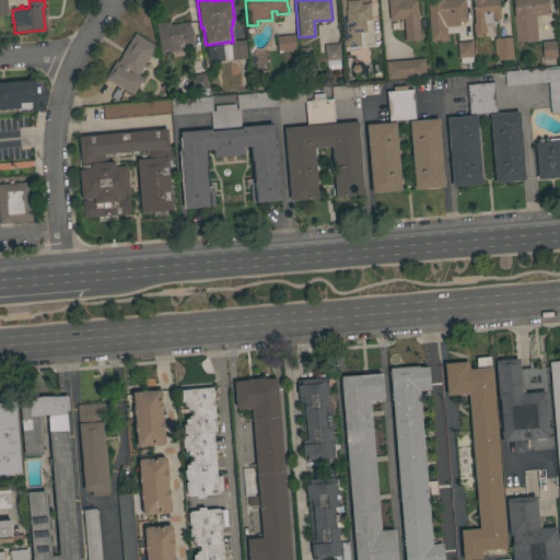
[(340,0),(368,0),(370,20),(364,20),(364,31),(358,32),(359,46),(345,47),(340,0)]
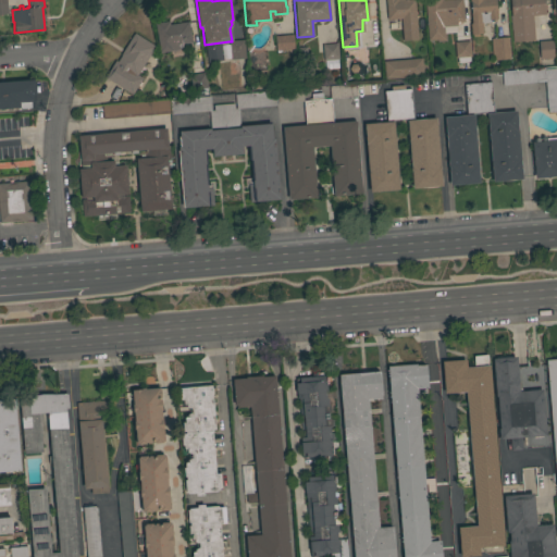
[(415,0),(418,39),(403,40),(401,25),(391,26),(390,20),(386,21),(385,0),(415,0)]
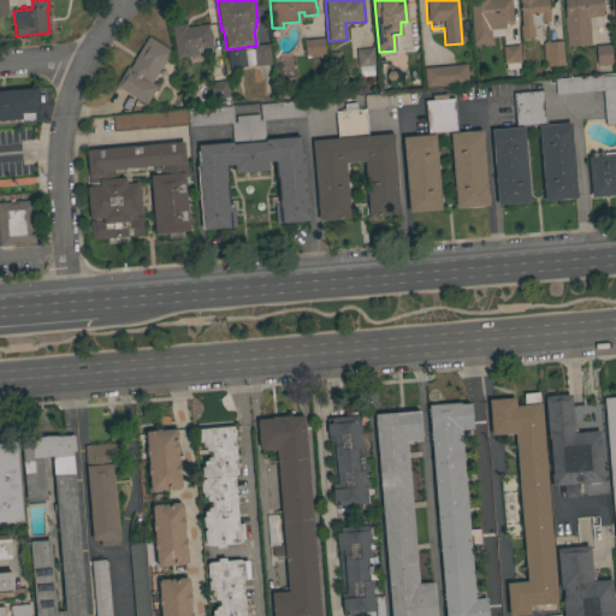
[(511,0),(513,25),(504,25),(505,29),(490,30),(490,36),(492,36),(493,46),(483,47),(483,45),(473,46),(469,0),(511,0)]
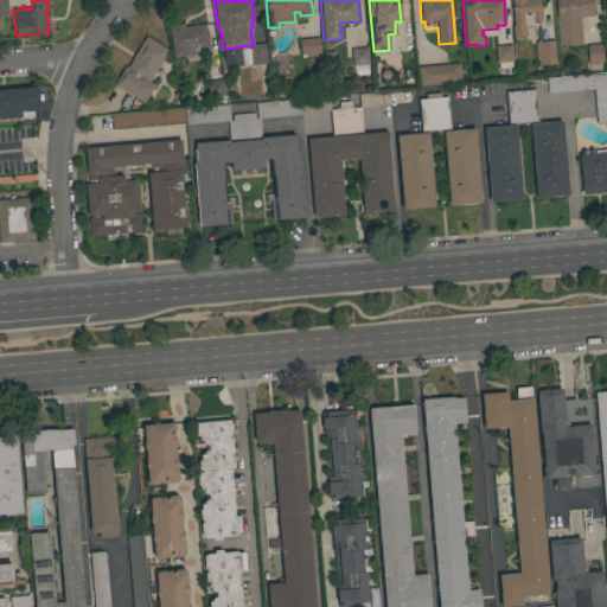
[(540,0),(540,6),(541,6),(542,21),(534,21),(534,25),(524,25),(525,37),(513,38),(512,26),(513,26),(512,14),(513,14),(512,1),(511,1),(511,0),(540,0)]
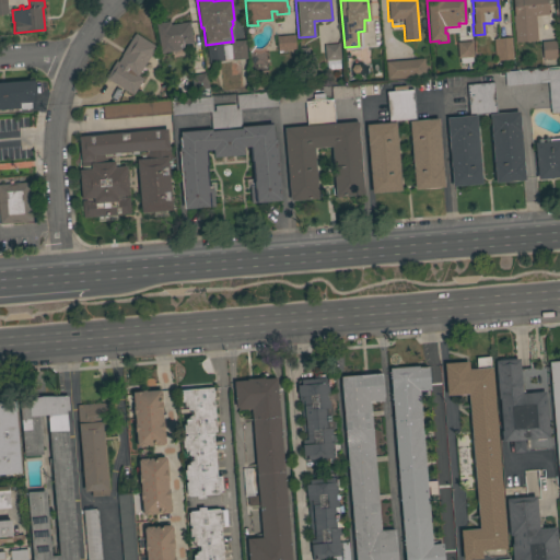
[(537,41),(515,43),(513,16),(514,16),(512,0),(546,0),(548,15),(535,16),(537,41)]
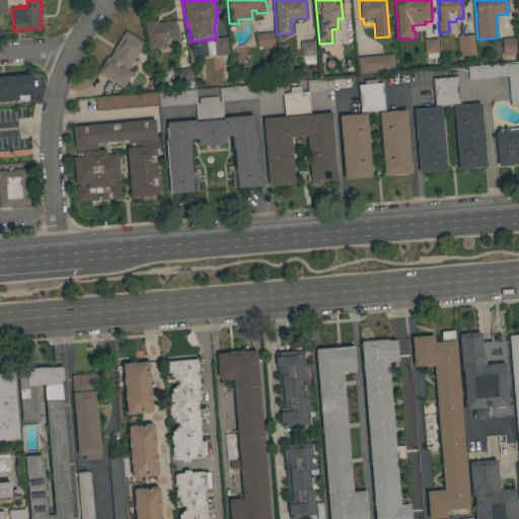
[(174,20),(177,40),(169,42),(169,46),(148,49),(144,22),(157,20),(157,23),(174,20)]
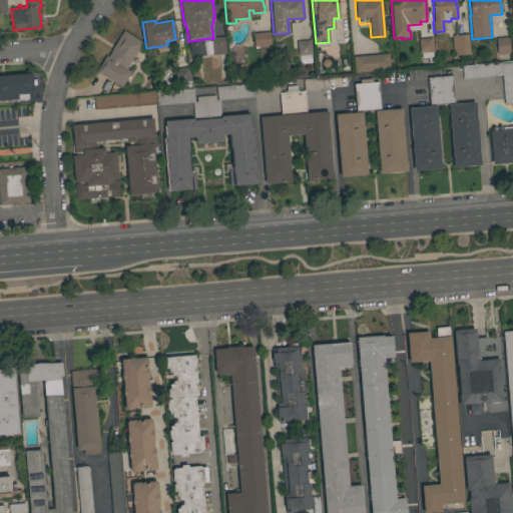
[(124,71),(118,67),(110,80),(96,71),(105,56),(107,57),(111,51),(111,50),(123,30),(142,43),(124,71)]
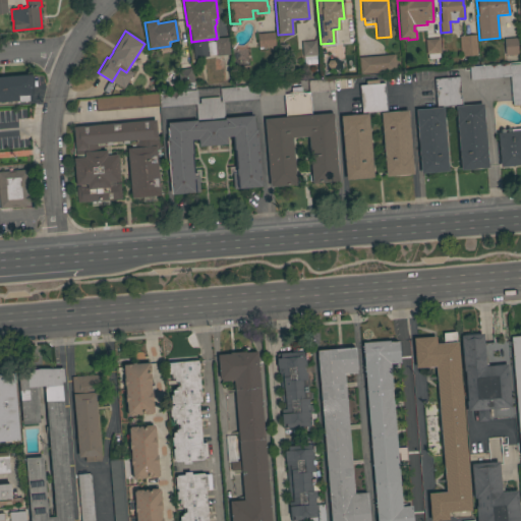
[(274,33),(275,46),(257,48),(256,34),(274,33)]
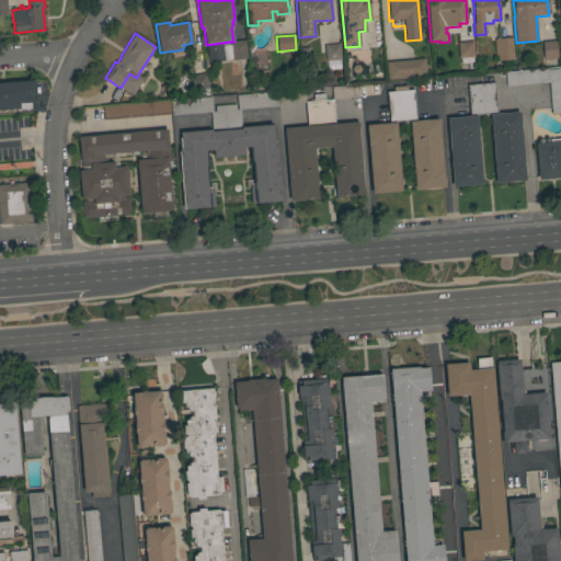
[(513,60),(495,61),(494,39),(512,37),(513,60)]
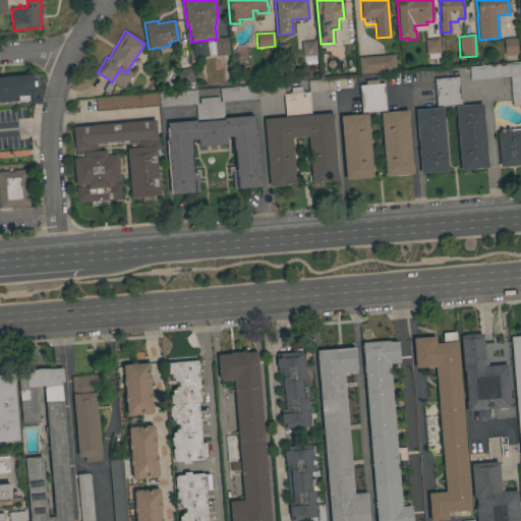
[(229,55),(216,56),(214,39),(217,39),(228,38),(229,55)]
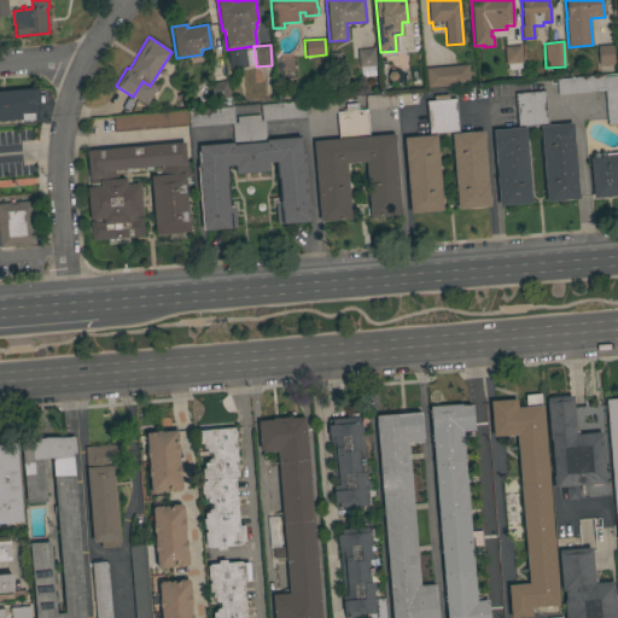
[(599,66),(598,46),(612,45),(614,65),(599,66)]
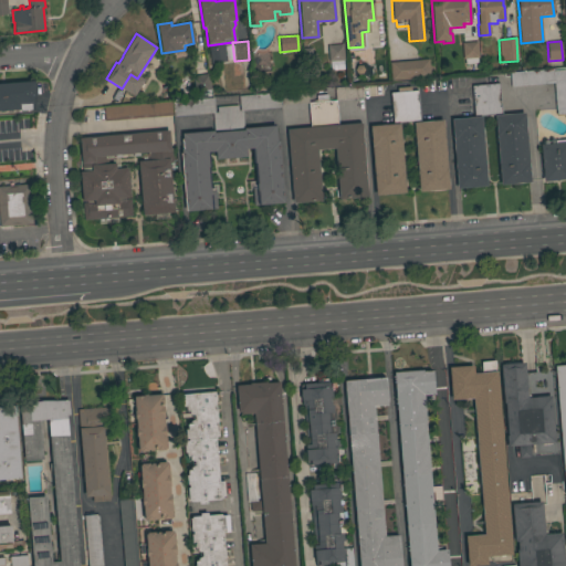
[(479,58),(477,59),(477,63),(465,64),(465,60),(463,60),(461,43),(477,42),(479,58)]
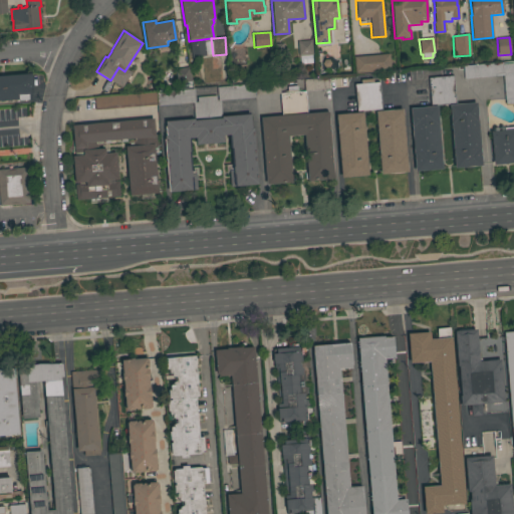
[(206,56),(193,57),(191,42),(203,40),(206,56)]
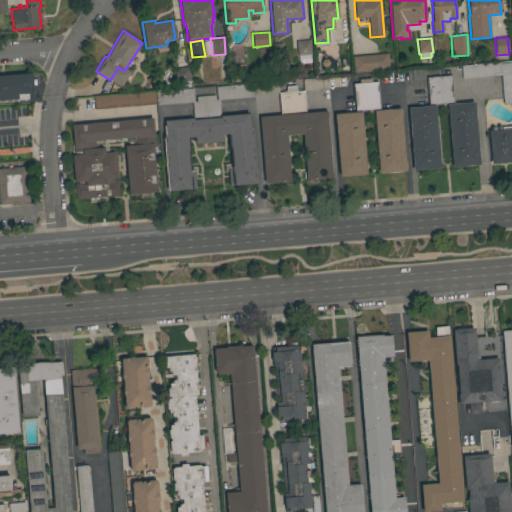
[(310,40),(311,54),(310,55),(311,63),(299,64),(298,56),(297,56),(296,41),(310,40)]
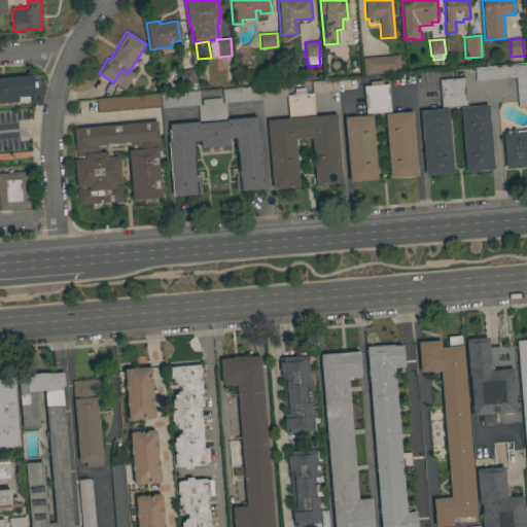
[(399,56),(400,74),(383,75),(382,74),(363,75),(362,59),(399,56)]
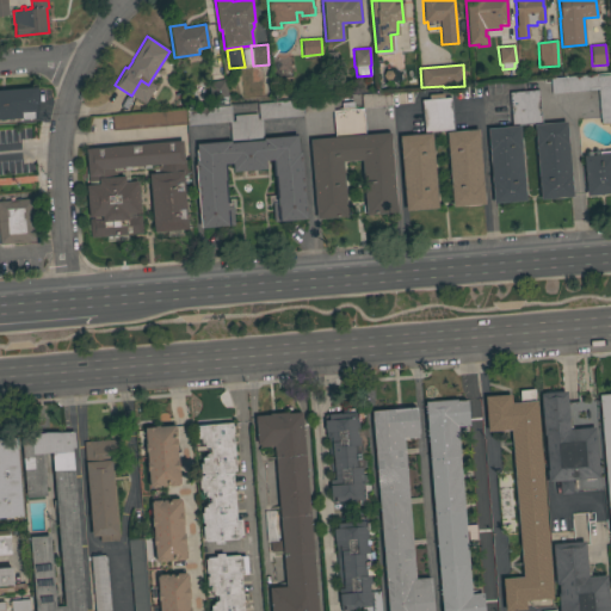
[(551,94),(550,79),(597,74),(597,76),(610,75),(610,87),(610,123),(600,124),(597,90),(551,94)]
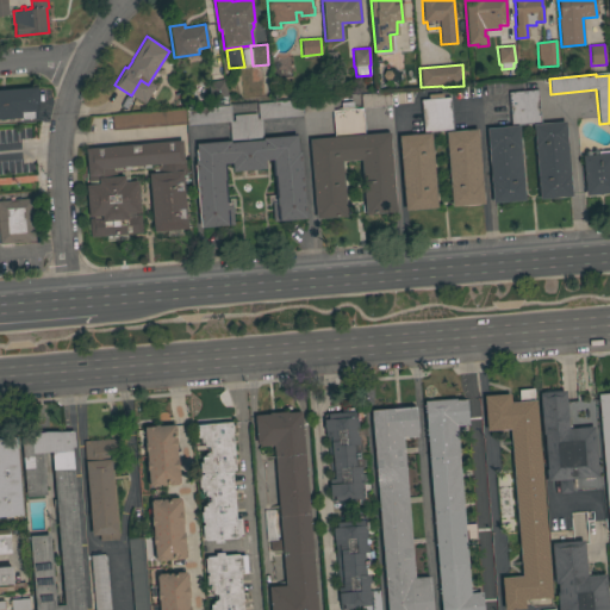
[(224,80),(226,97),(210,99),(207,82),(224,80)]
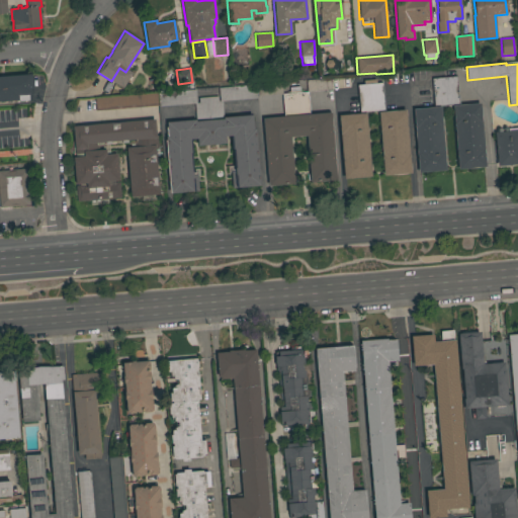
[(0,76),(31,74),(32,89),(30,89),(30,95),(28,95),(28,100),(18,101),(18,100),(0,101),(0,76)]
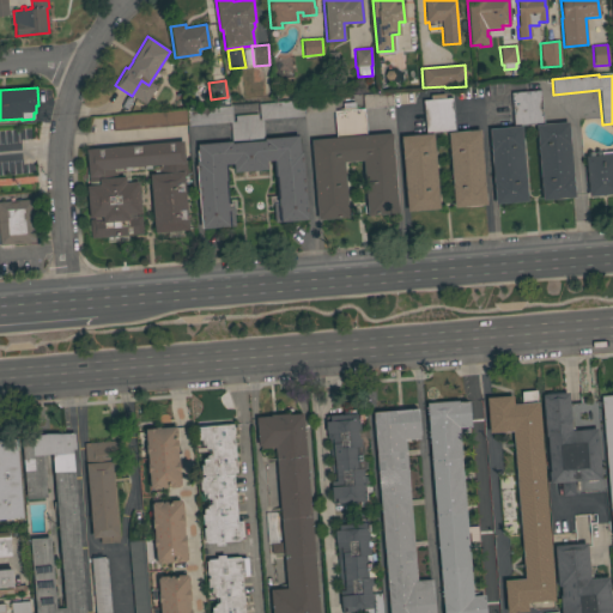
[(575,198),(542,201),(535,125),(521,126),(527,201),(495,205),(489,129),(514,127),(511,93),(540,91),(542,125),(568,122),(575,198)]
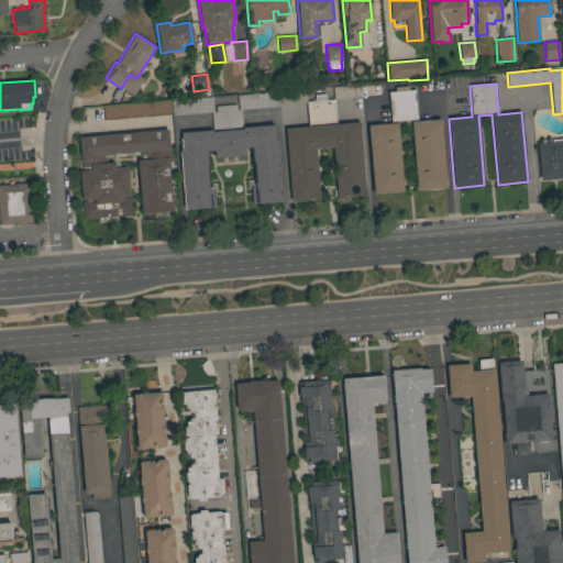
[(365,196),(337,199),(332,147),(316,150),(320,199),(291,202),(285,129),(309,127),(307,102),(316,101),(315,95),(324,95),(326,100),(333,100),(332,87),(360,85),(361,98),(334,100),(337,124),(359,122),(365,196)]
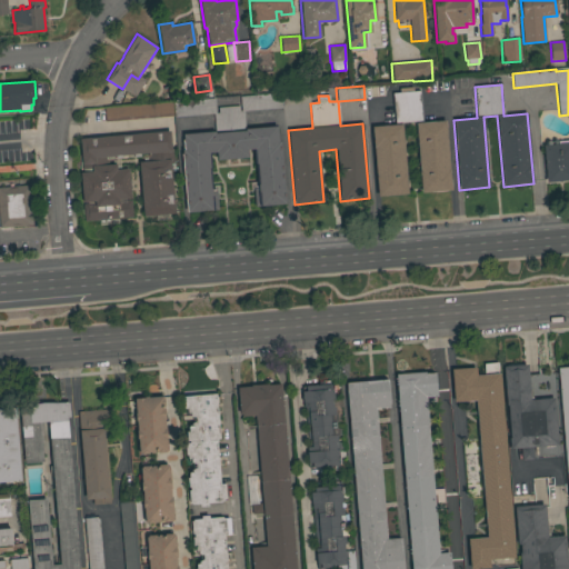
[(422,121),(395,125),(392,93),(399,92),(399,88),(412,87),(412,91),(420,91),(422,121)]
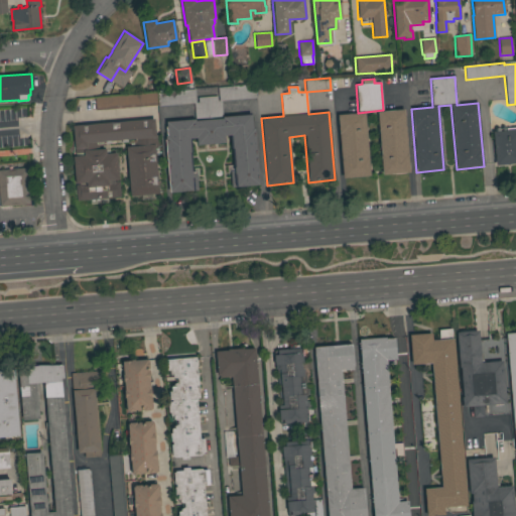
[(257,97),(256,85),(279,83),(280,94),(257,97)]
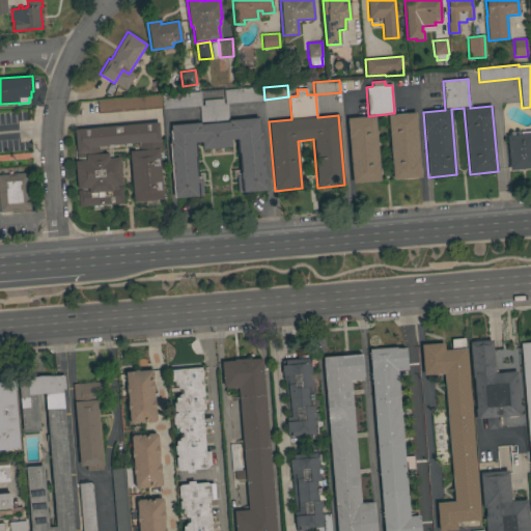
[(227,104),(228,119),(200,122),(199,106),(163,109),(162,95),(200,91),(201,106),(203,106),(202,101),(223,99),(223,104),(224,104),(223,90),(262,87),(263,101),(227,104)]
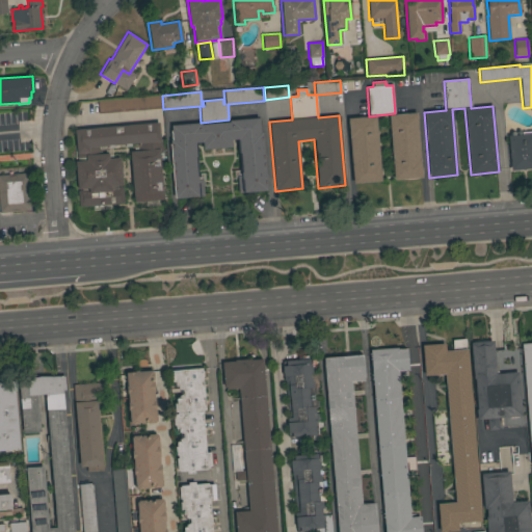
[(104,113),(104,115),(99,115),(99,114),(98,114),(97,101),(161,96),(162,108),(104,113)]
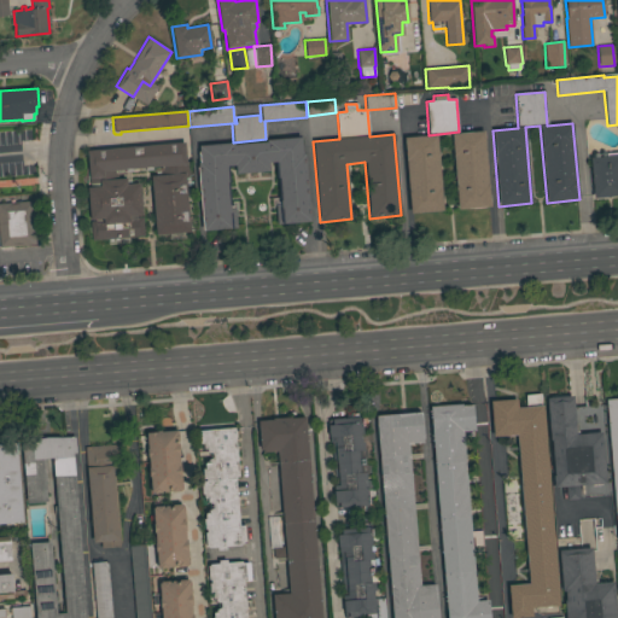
[(490,207),(458,210),(452,134),(484,132),(490,207)]
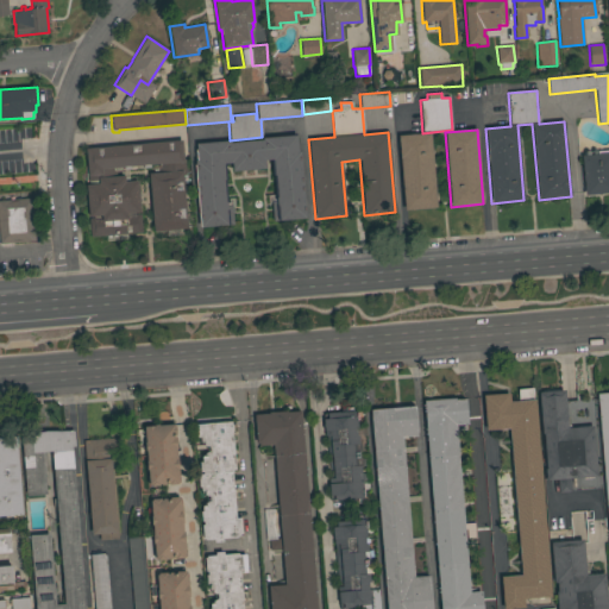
[(437,208),(405,211),(397,136),(429,133),(437,208)]
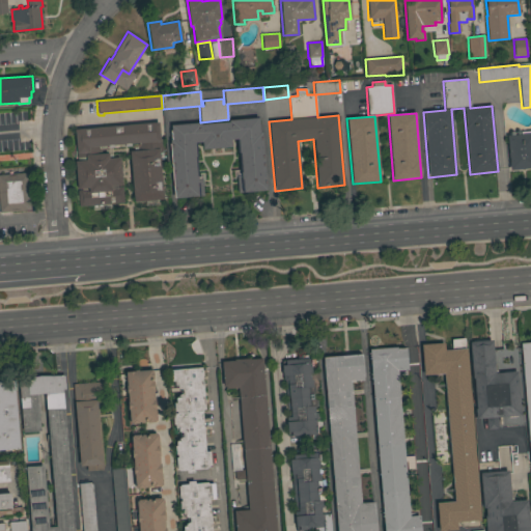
[(266,191),(238,193),(236,176),(241,175),(241,172),(242,172),(240,152),(239,152),(238,139),(230,140),(231,146),(202,149),(202,142),(194,143),(195,157),(196,176),(197,176),(198,179),(201,179),(202,196),(173,198),(169,143),(170,143),(170,140),(171,140),(170,126),(200,122),(200,124),(228,122),(228,120),(258,118),(259,133),(261,133),(266,191)]
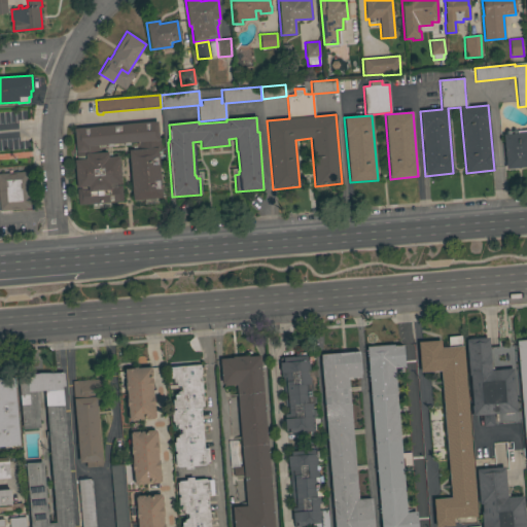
[(157,121),(159,138),(160,138),(161,151),(157,151),(162,198),(156,198),(157,203),(143,204),(143,200),(133,201),(128,150),(137,149),(136,146),(129,147),(129,145),(124,145),(124,143),(116,144),(116,146),(110,146),(110,153),(114,153),(115,156),(118,155),(121,183),(116,184),(116,185),(120,185),(123,202),(109,203),(110,207),(92,208),(92,204),(78,205),(76,189),(78,188),(78,187),(76,187),(74,160),(76,160),(74,145),(75,145),(73,129),(157,121)]
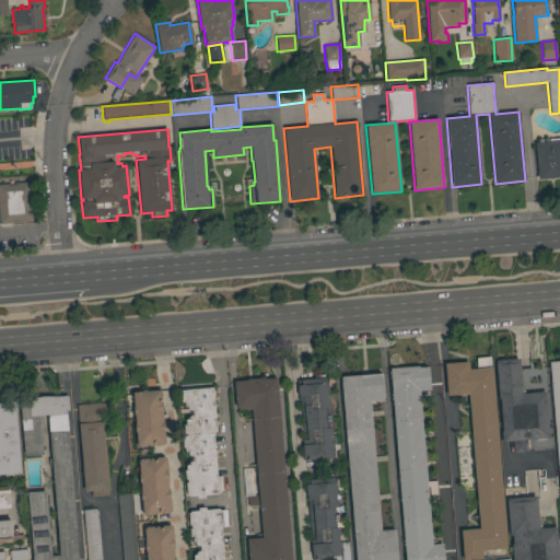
[(559,177),(537,179),(534,143),(536,143),(536,141),(559,139),(559,177)]
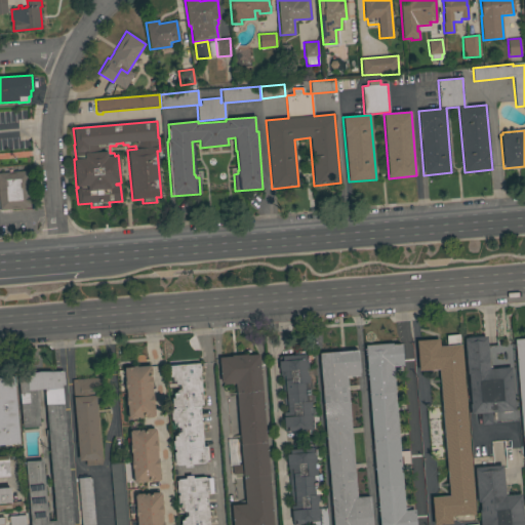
[(30,208),(0,209),(0,172),(27,170),(30,208)]
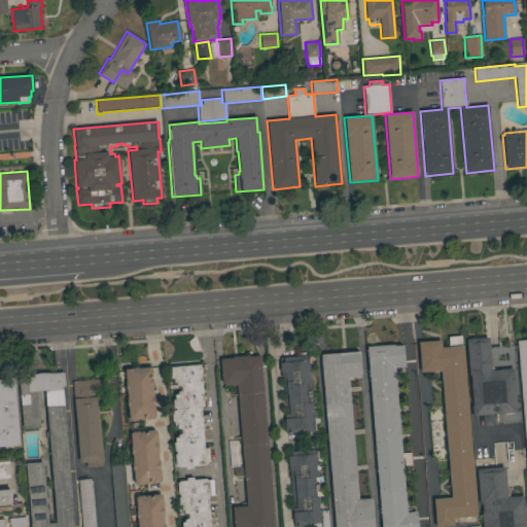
[(441,372),(420,373),(418,343),(441,341),(441,348),(449,347),(448,338),(460,337),(461,346),(462,346),(477,517),(453,519),(454,526),(445,526),(434,526),(432,500),(451,498),(441,372)]
